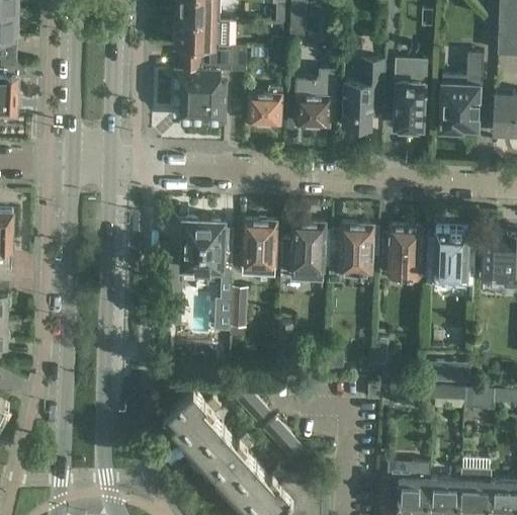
[(0,0),(0,11),(16,12),(16,1),(17,0),(0,0)]
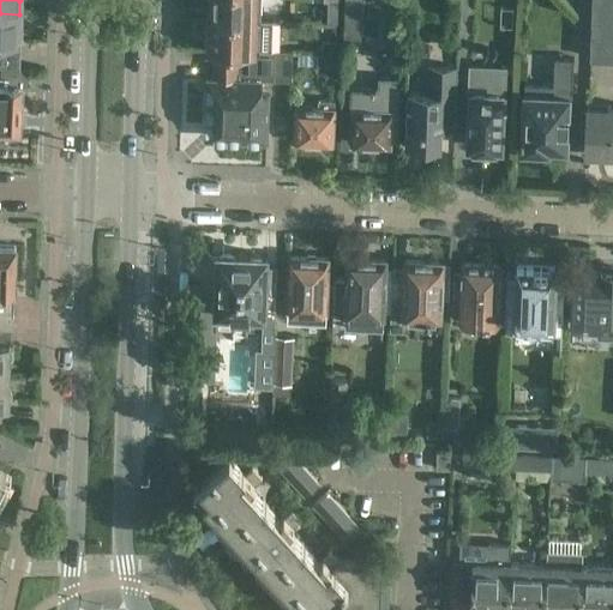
[(263,24),(263,0),(208,0),(208,11),(211,11),(211,23),(263,24)]
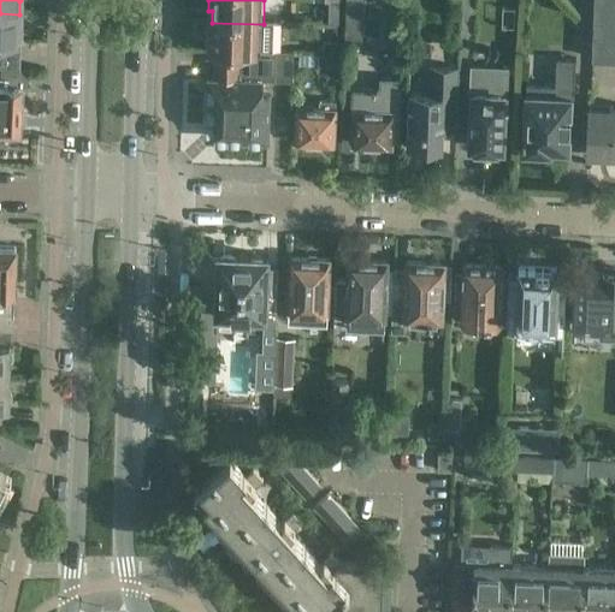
[(349,0),(347,45),(364,46),(366,1),(349,0)]
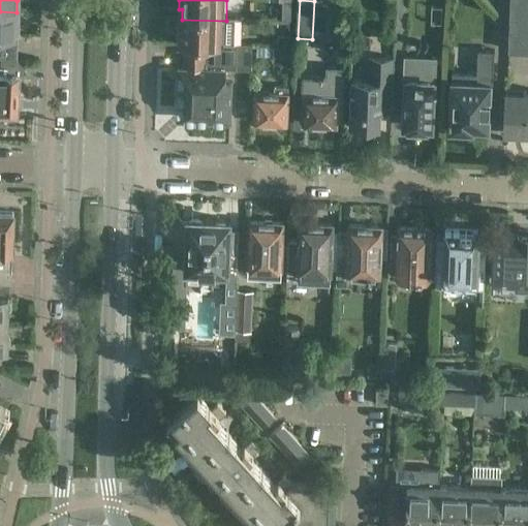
[(527,0),(510,0),(508,53),(527,53),(527,0)]
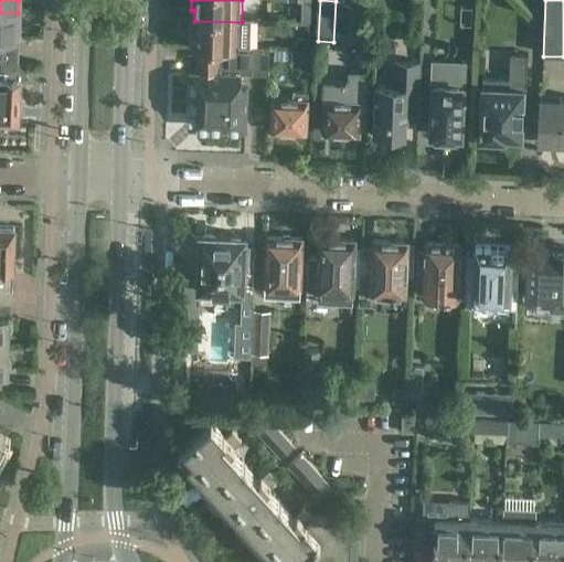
[(312,6),(302,6),(302,27),(311,27),(312,6)]
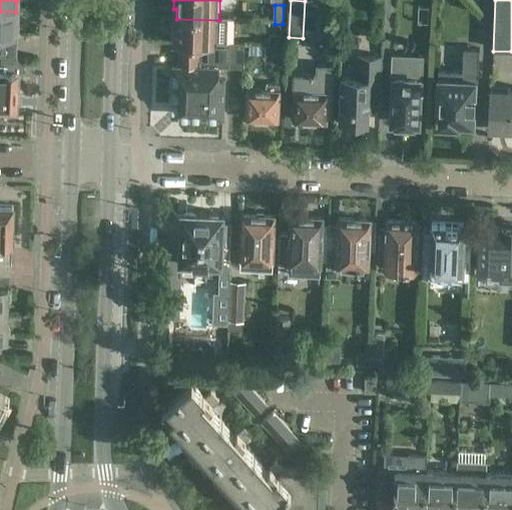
[(0,36),(16,37),(16,26),(18,24),(19,16),(16,13),(16,12),(0,11),(0,36)]
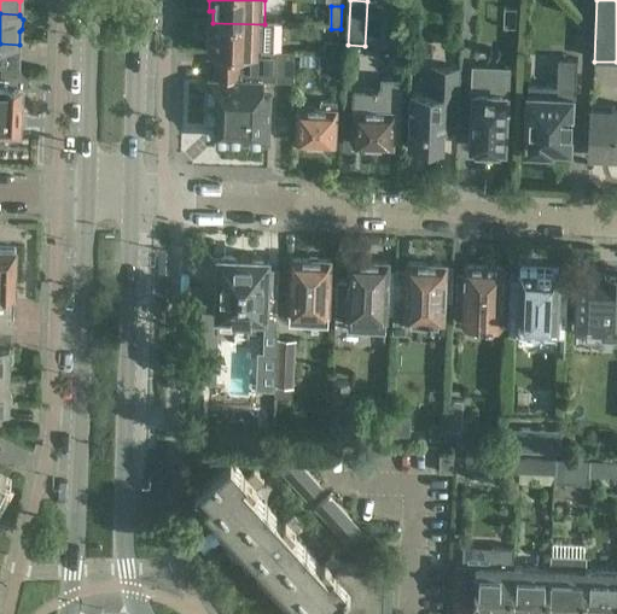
[(277,24),(265,24),(213,23),(213,34),(209,34),(208,50),(211,50),(211,53),(217,53),(248,54),(275,54),(277,24)]
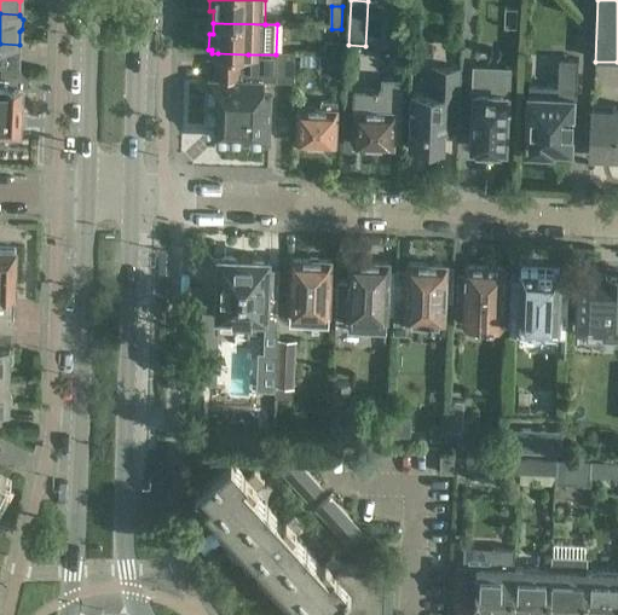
[(0,57),(21,58),(21,45),(19,45),(0,44),(0,57)]
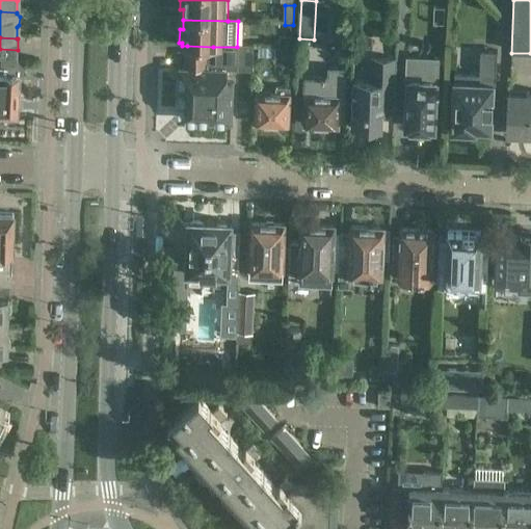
[(291,49),(292,41),(280,40),(279,49),(291,49)]
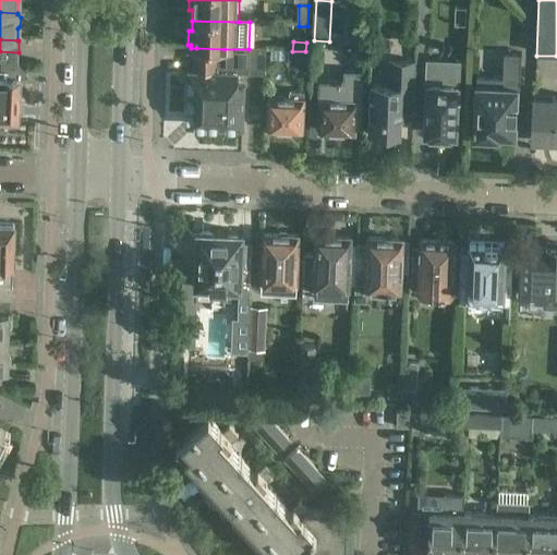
[(223,61),(223,49),(196,48),(196,60),(223,61)]
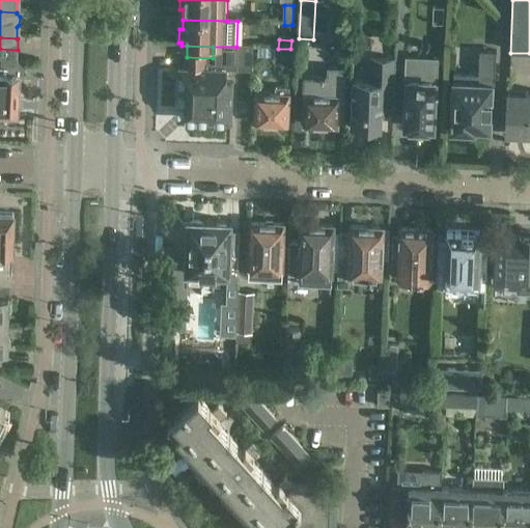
[(238,74),(239,47),(236,47),(213,47),(213,58),(213,72),(187,72),(182,72),(179,113),(182,113),(190,122),(190,123),(231,124),(232,87),(225,87),(226,74),(238,74)]
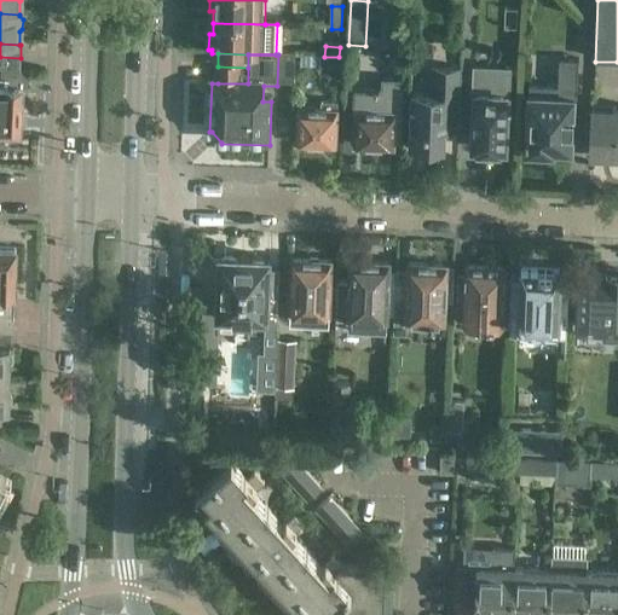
[(296,54),(278,54),(277,86),(294,86),(296,54)]
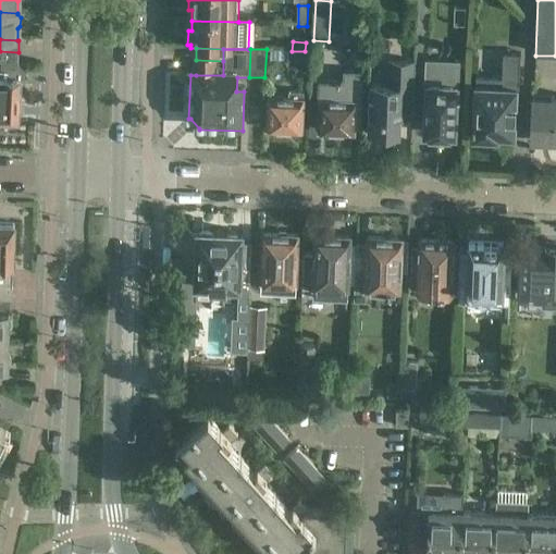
[(0,64),(19,65),(19,52),(0,51),(0,64)]
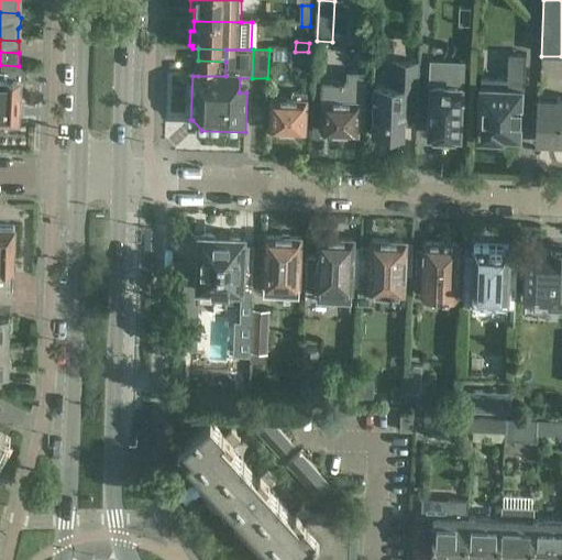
[(308,65),(308,52),(295,52),(295,65),(308,65)]
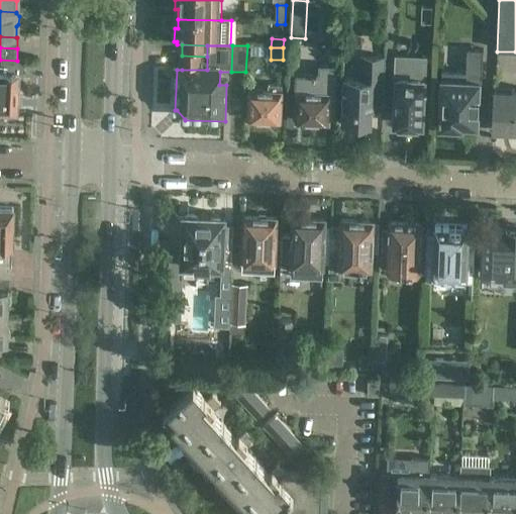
[(467,75),(442,74),(440,115),(439,115),(438,120),(440,120),(439,130),(444,130),(444,134),(457,134),(457,131),(462,131),(462,128),(478,128),(480,85),(483,85),(484,53),(468,52),(467,75)]
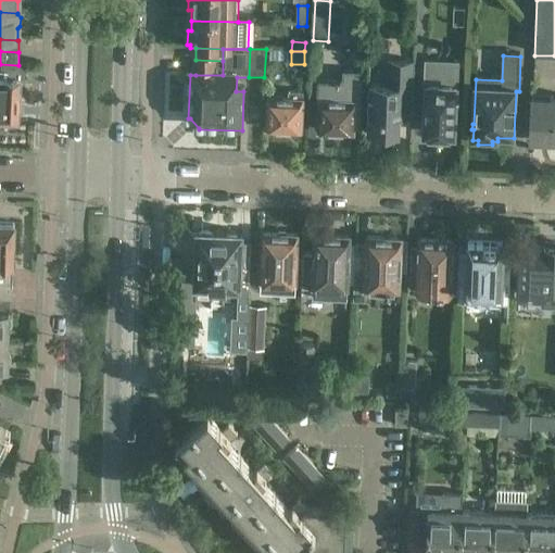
[(223,75),(223,61),(196,60),(196,75),(223,75)]
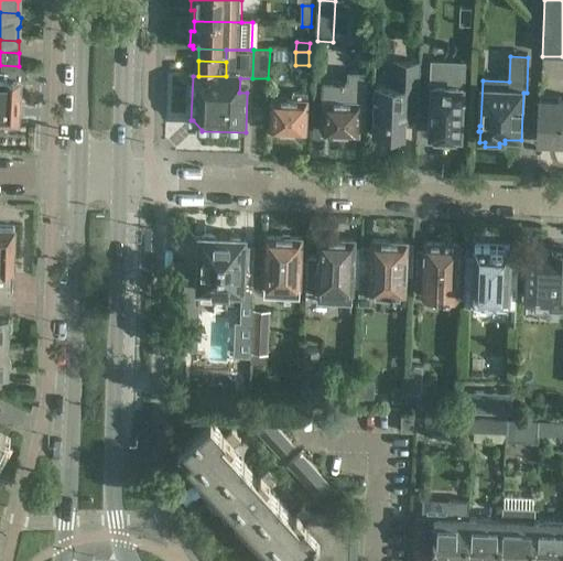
[(419,121),(420,101),(421,65),(398,64),(397,82),(392,81),(392,89),(376,89),(376,103),(372,103),(372,121),(375,121),(375,138),(405,139),(405,121),(419,121)]
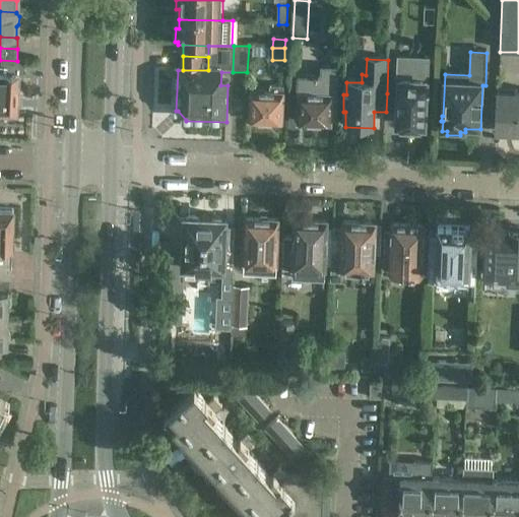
[(25,61),(17,61),(0,60),(0,114),(18,114),(18,102),(19,75),(25,75),(25,61)]
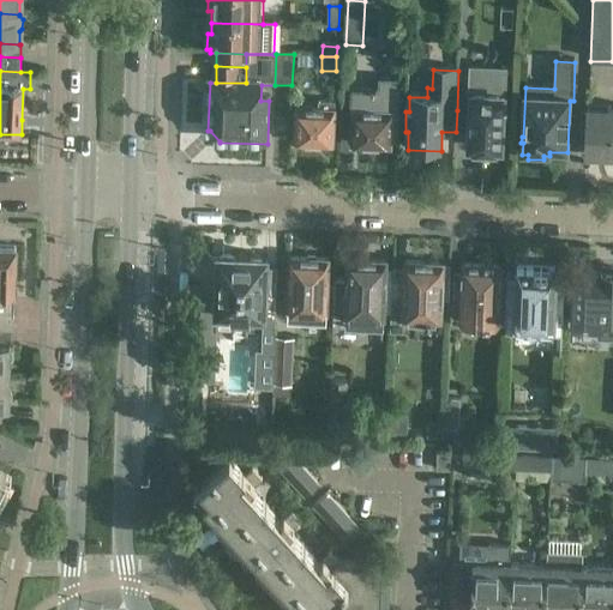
[(354,114),(353,148),(391,149),(391,144),(398,145),(401,79),(400,79),(400,83),(379,82),(379,84),(380,84),(380,91),(377,91),(372,91),(372,95),(352,94),(352,114),(354,114)]
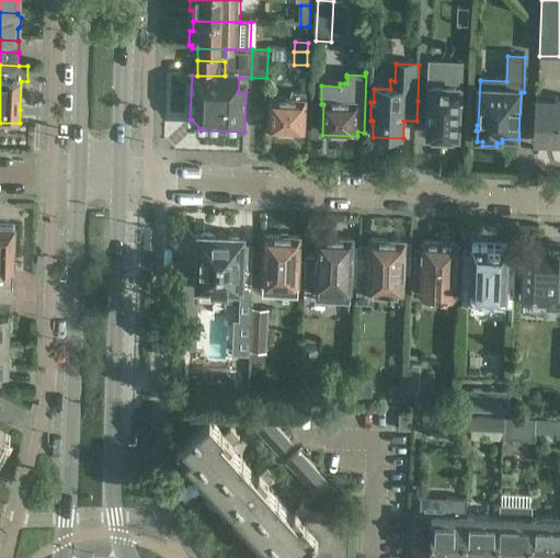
[(460,90),(461,79),(431,78),(429,137),(434,137),(434,139),(453,140),(453,138),(459,138),(460,93),(464,93),(464,90),(460,90)]
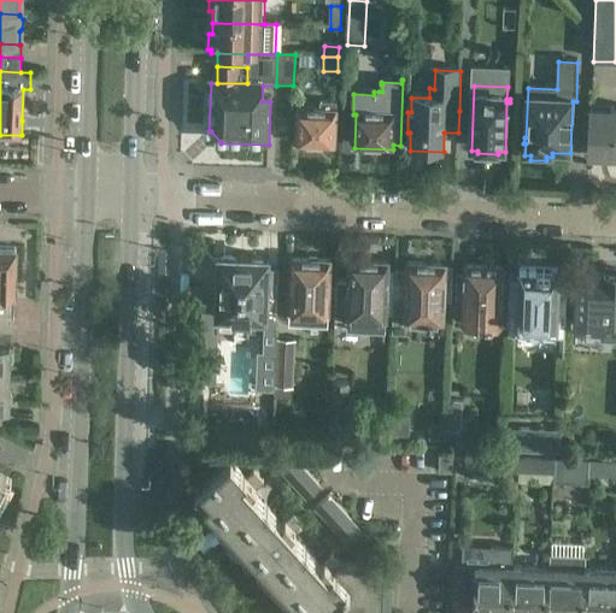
[(335,147),(335,137),(336,106),(321,105),(321,112),(298,112),(297,146),(335,147)]
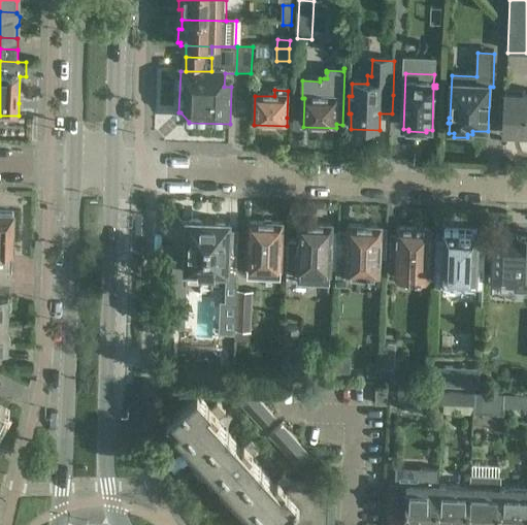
[(526,95),(505,95),(503,135),(526,135),(526,95)]
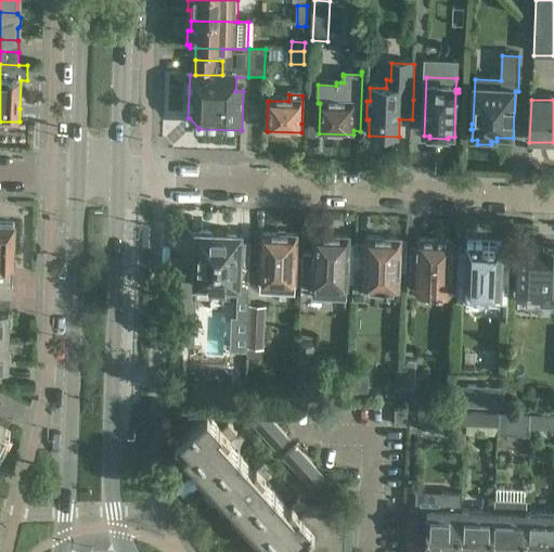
[(15,227),(0,226),(0,289),(12,290),(15,227)]
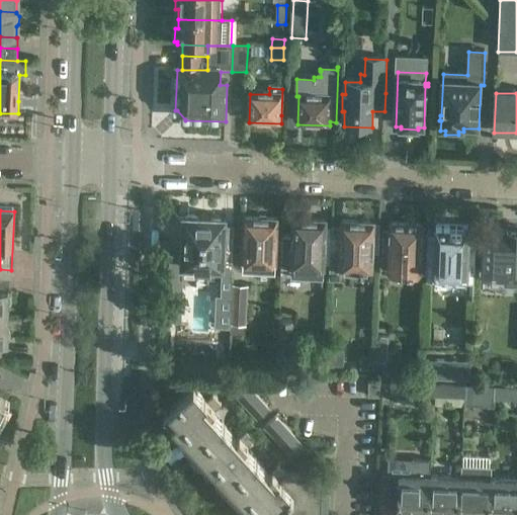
[(223,283),(223,275),(233,276),(235,228),(225,227),(226,219),(185,218),(183,263),(182,286),(196,287),(197,282),(223,283)]
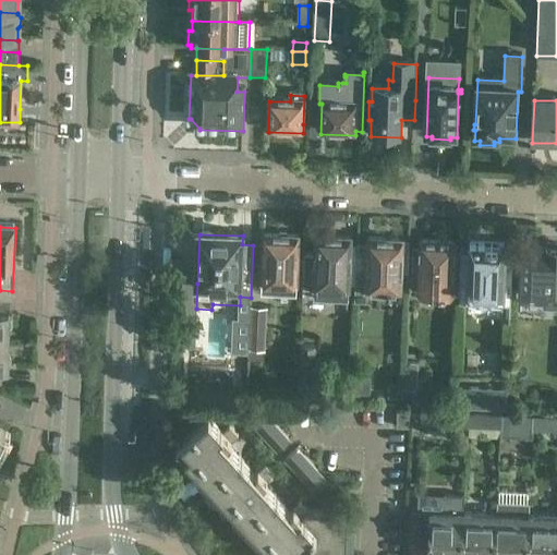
[(298,261),(299,239),(264,237),(262,294),(297,296),(298,274),(298,261)]
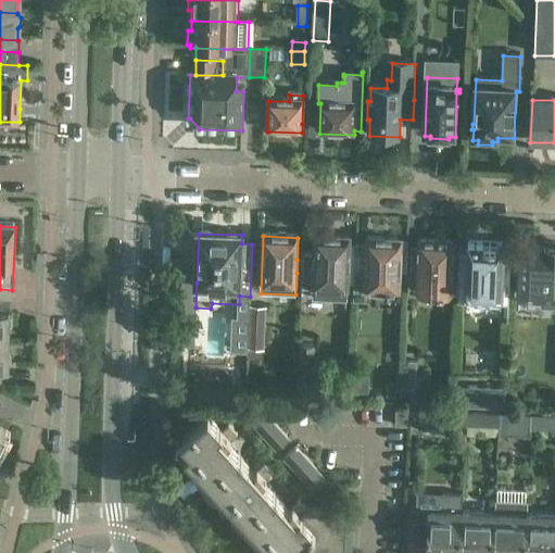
[(350,240),(315,238),(315,255),(304,255),(303,290),(313,290),(313,301),(348,302),(349,271),(350,240)]
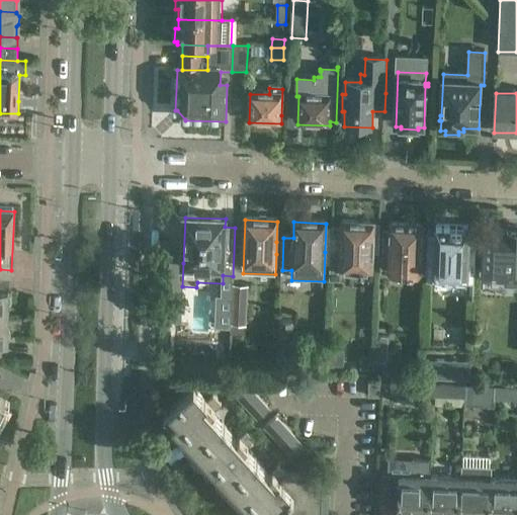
[(342,229),(332,228),(330,282),(341,282),(341,272),(360,273),(360,274),(364,275),(364,273),(372,274),(373,254),(379,255),(380,227),(374,227),(374,225),(342,224),(342,229)]
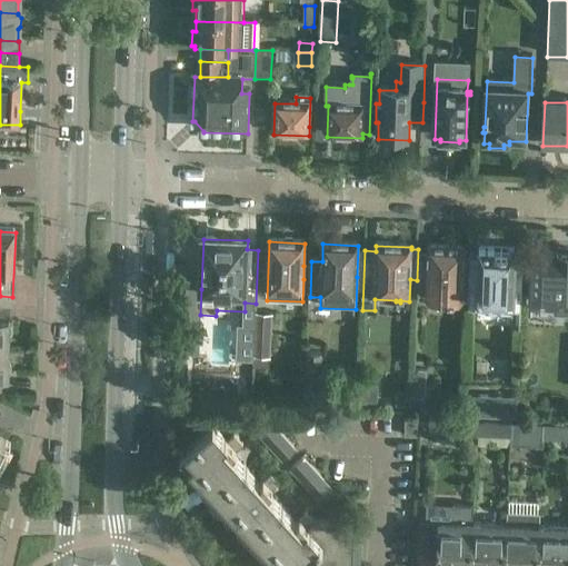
[(465,249),(429,248),(427,301),(448,303),(448,305),(455,305),(455,303),(462,304),(465,249)]
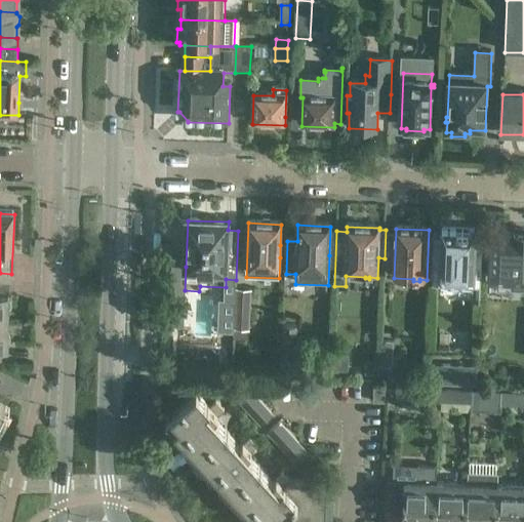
[(435,240),(433,287),(481,289),(483,242),(475,242),(476,234),(476,232),(474,232),(444,231),(442,231),(442,232),(443,232),(442,241),(435,240)]
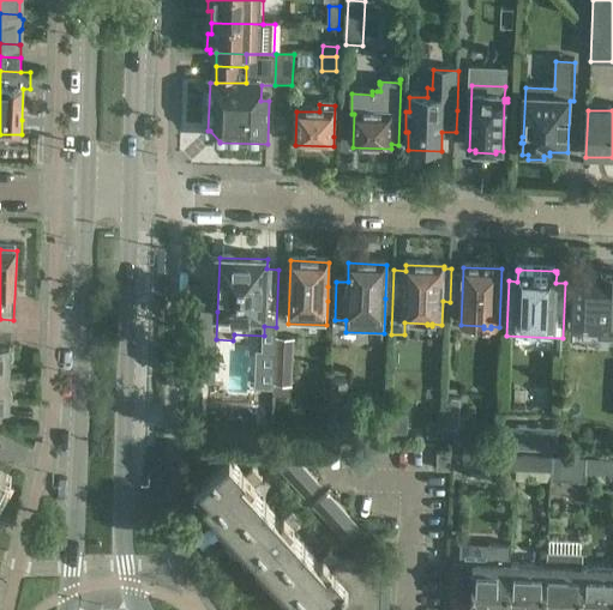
[(601,276),(575,275),(572,330),(599,331),(599,340),(612,340),(612,273),(601,273),(601,276)]
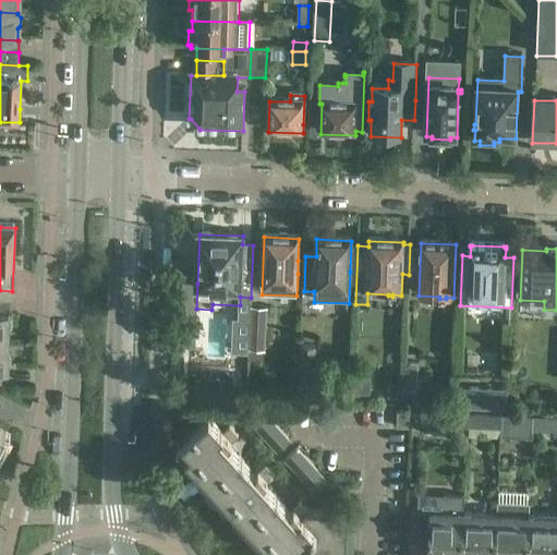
[(196,309),(197,284),(183,284),(182,325),(196,325),(196,309)]
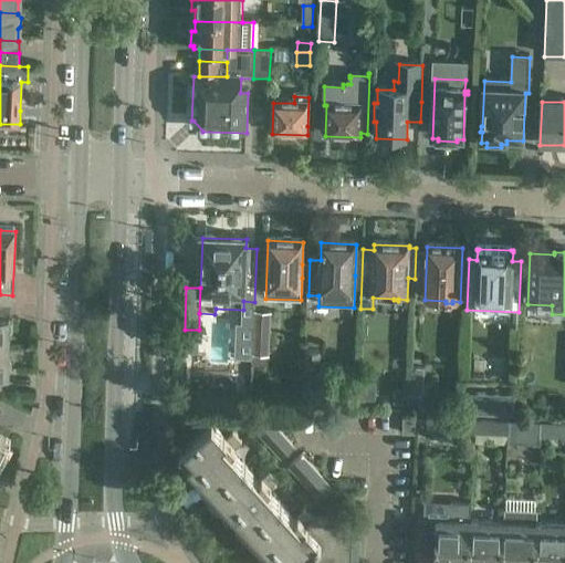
[(13,295),(12,295),(0,294),(0,306),(13,308),(13,295)]
